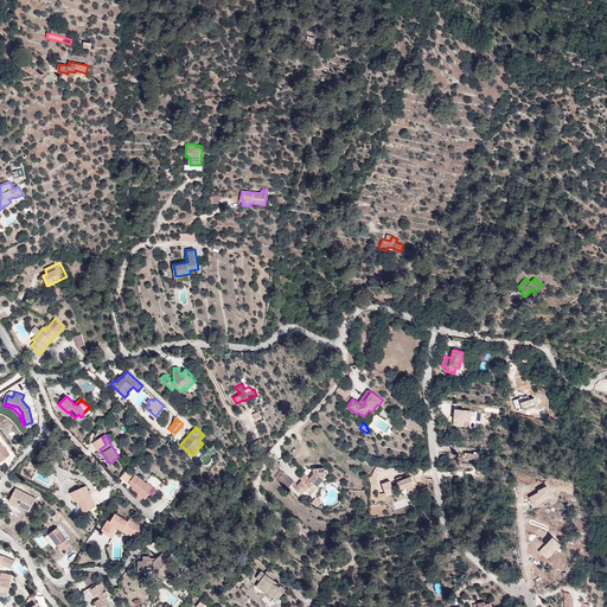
[(106,445),(102,438),(93,443),(97,451),(100,449),(106,445)]
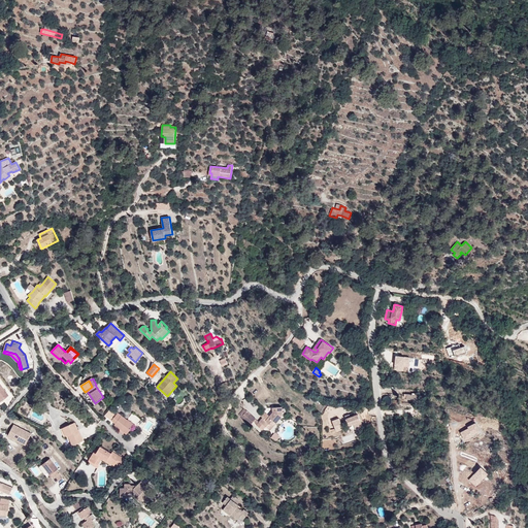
[(8,396),(0,384),(0,401),(0,402),(8,396)]
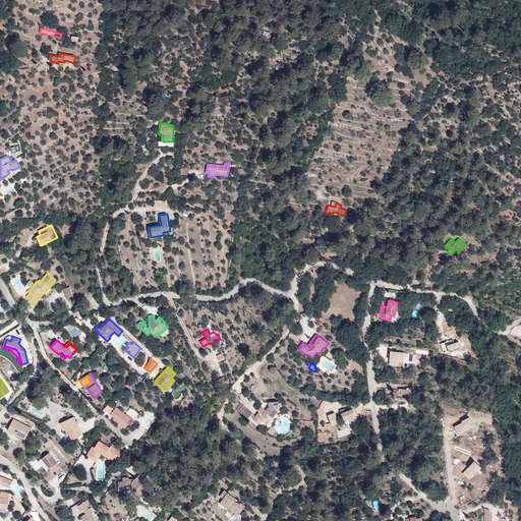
[(272,418),(279,410),(278,402),(270,402),(270,406),(267,410),(263,408),(259,412),(255,416),(253,419),(259,424),(263,421),(265,417),(268,419),(271,416),(272,418)]
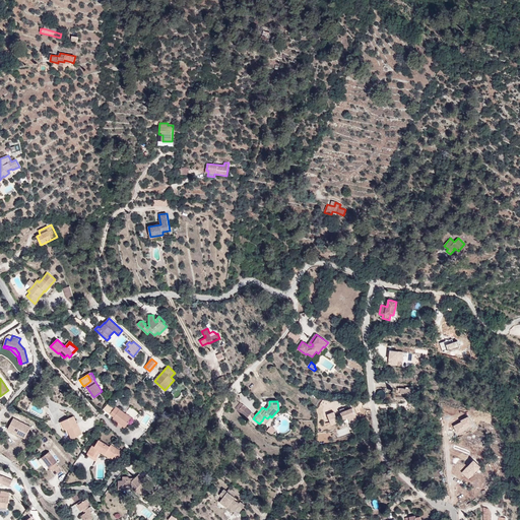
[(131,419),(125,414),(126,413),(116,406),(114,408),(108,404),(104,409),(114,417),(113,418),(125,428),(131,419)]
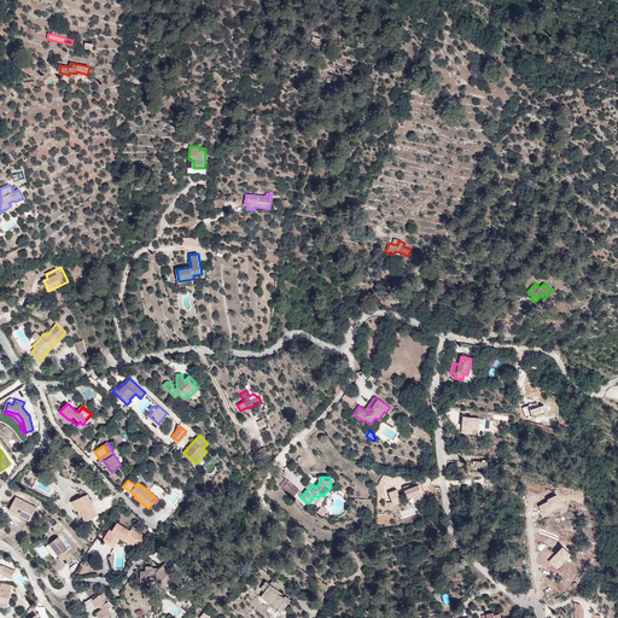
[(150,490),(158,497),(163,490),(155,483),(150,490)]
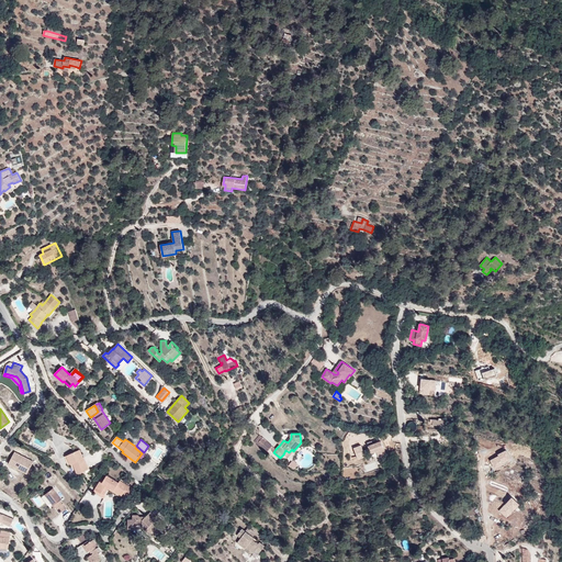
[(385,453),(381,441),(378,442),(377,442),(377,441),(377,440),(375,440),(368,442),(371,452),(375,451),(378,456),(385,453)]
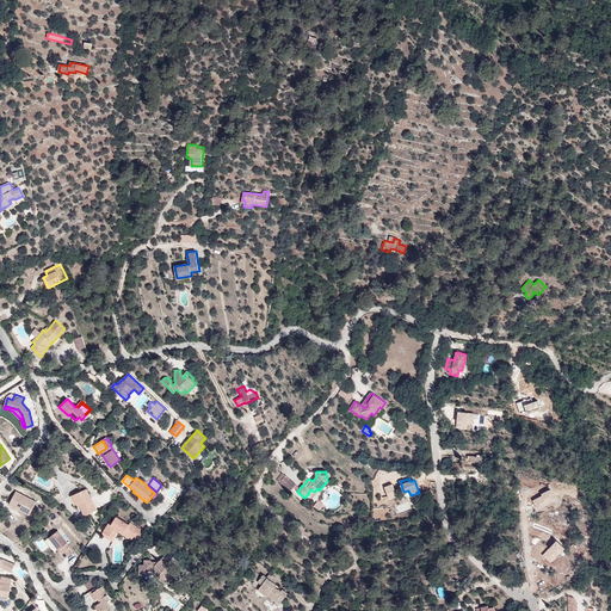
[(300,488),(289,480),(283,486),(290,492),(294,488),(297,492),(300,488)]
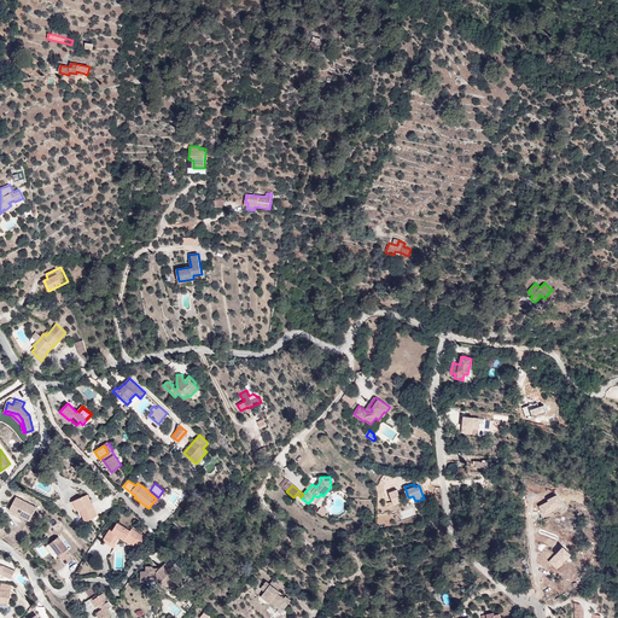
[(316,503),(322,496),(321,494),(318,497),(314,495),(312,500),(316,503)]
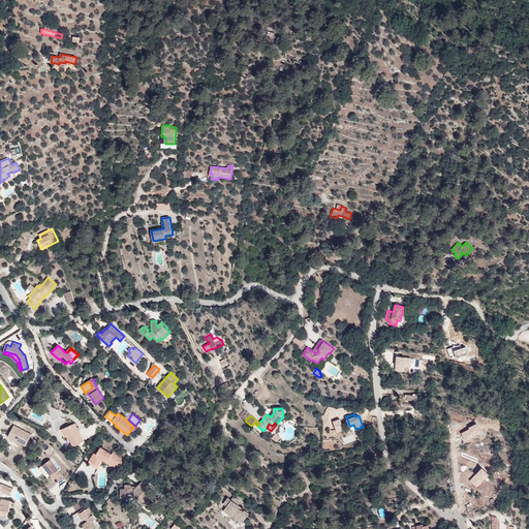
[(79,431),(75,424),(64,428),(68,436),(69,436),(73,446),(84,441),(79,430),(79,431)]
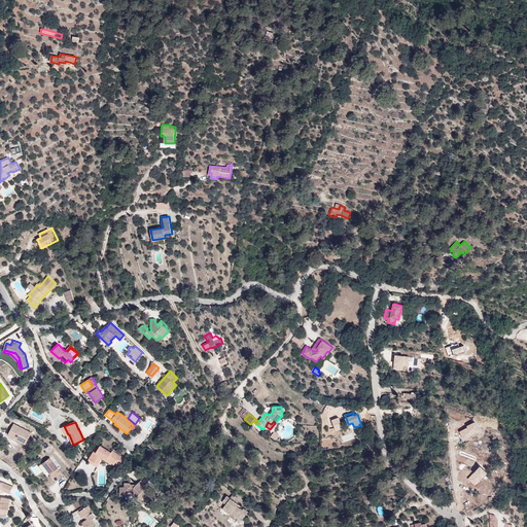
[(28,441),(32,432),(13,424),(8,435),(18,440),(20,436),(28,441)]
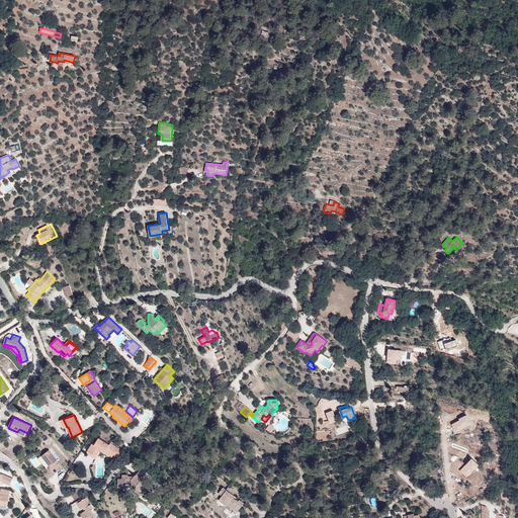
[(270,433),(275,428),(270,424),(266,429),(270,433)]
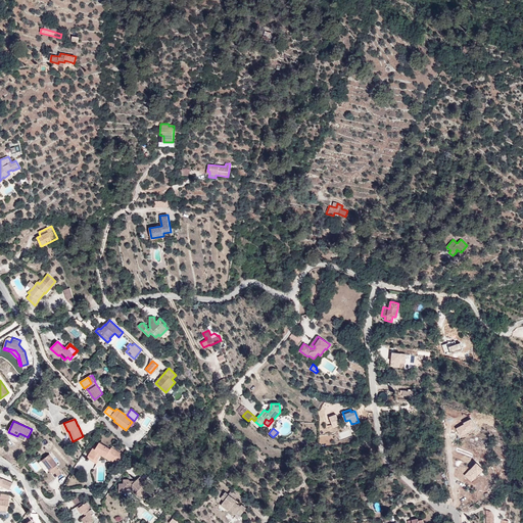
[(340,438),(351,436),(350,430),(339,433),(340,438)]
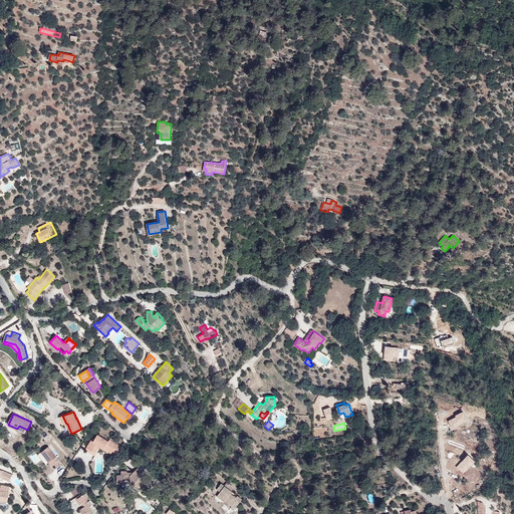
[(120,446),(110,440),(108,441),(98,435),(96,438),(97,438),(95,442),(94,441),(92,440),(90,443),(94,446),(93,447),(97,449),(95,452),(94,452),(92,454),(95,456),(96,454),(95,453),(100,446),(101,447),(102,445),(105,447),(107,445),(110,447),(108,449),(112,452),(117,454),(119,451),(118,450),(120,446)]
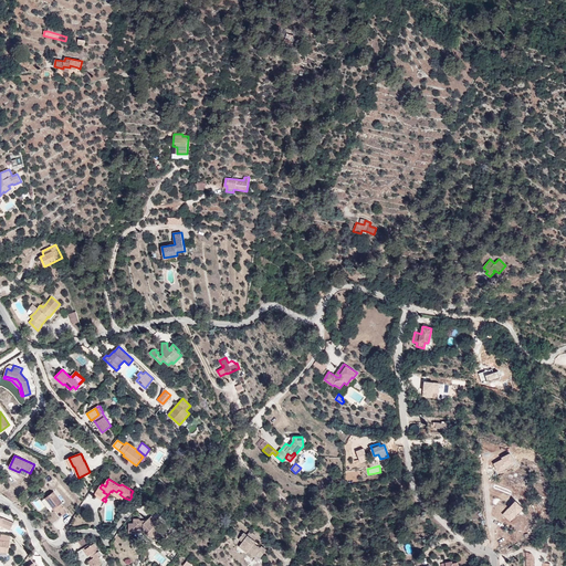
[(531,494),(533,490),(525,486),(526,485),(524,484),(523,484),(522,485),(521,486),(521,488),(522,489),(523,490),(523,491),(522,491),(517,498),(519,498),(516,502),(519,504),(520,502),(522,503),(525,498),(528,500),(532,495),(531,494)]
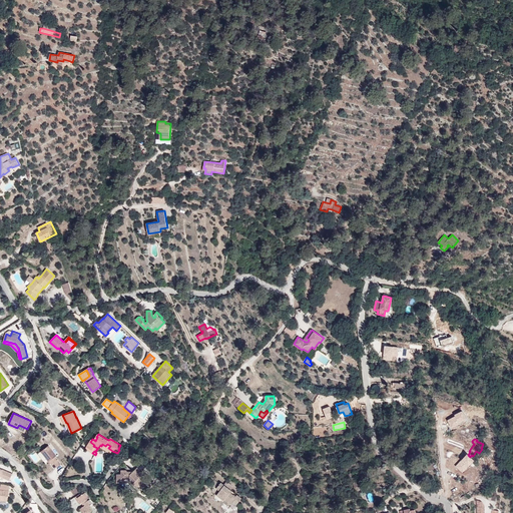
[(97,448),(93,446),(94,445),(90,442),(85,449),(92,453),(94,451),(95,451),(97,448)]
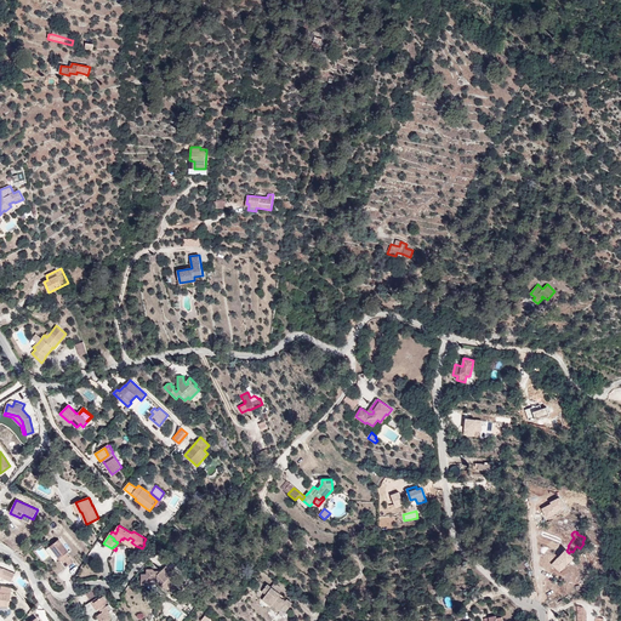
[(131,542),(134,540),(130,537),(127,540),(124,537),(123,540),(135,547),(136,546),(131,542)]
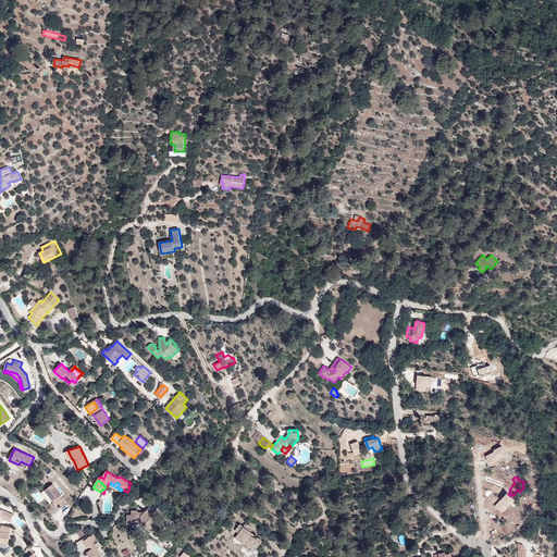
[(61,495),(52,484),(45,490),(60,509),(65,505),(59,496),(61,495)]
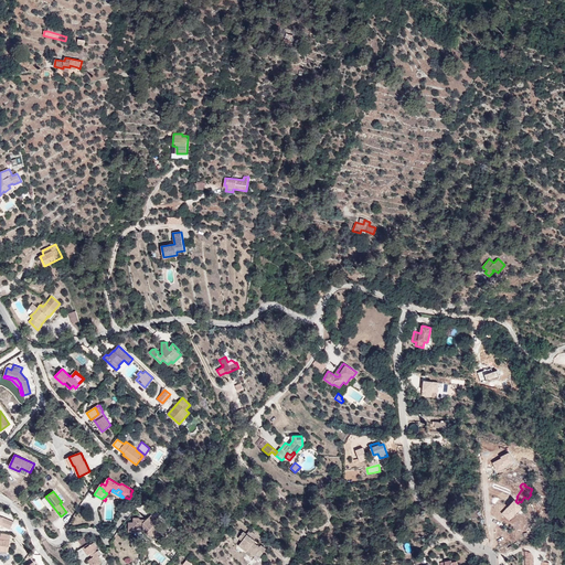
[(152,504),(145,496),(139,501),(147,509),(152,504)]
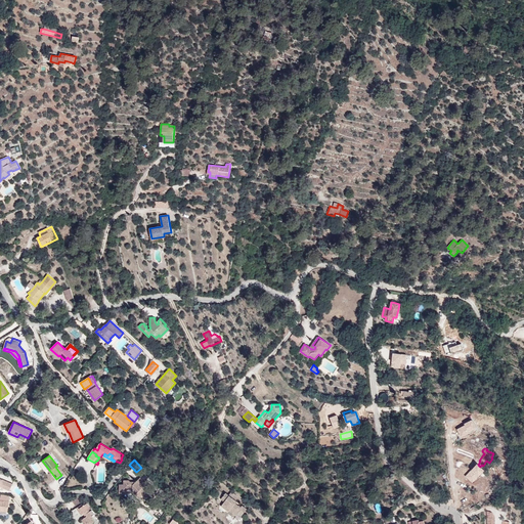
[(12,484),(0,478),(0,486),(10,490),(12,484)]
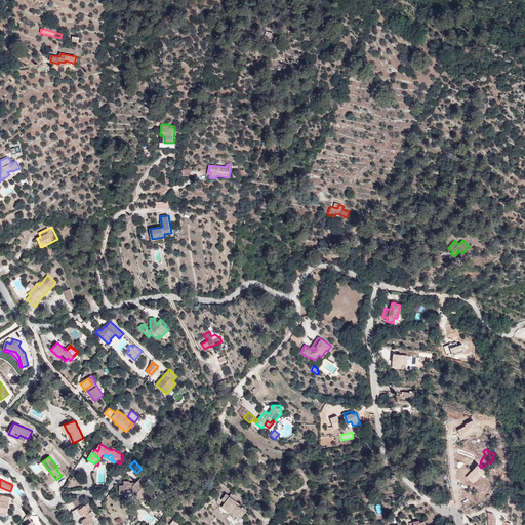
[(147,485),(140,479),(136,482),(124,483),(124,485),(122,485),(122,491),(124,491),(124,494),(134,494),(139,499),(146,492),(143,489),(147,485)]
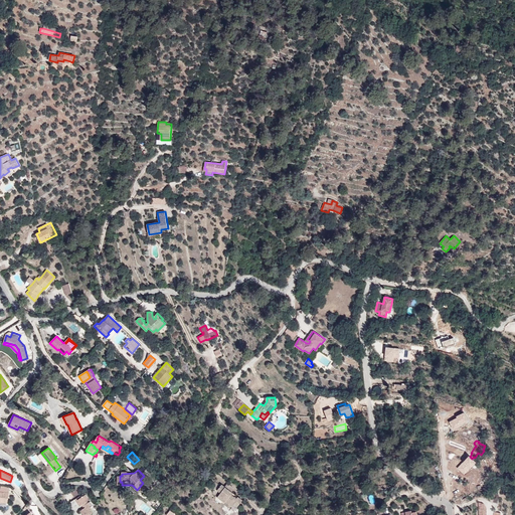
[(225,487),(222,485),(217,490),(221,493),(219,495),(222,498),(221,500),(225,503),(225,502),(232,507),(234,504),(237,507),(242,500),(237,497),(236,498),(232,495),(233,493),(230,491),(225,487)]
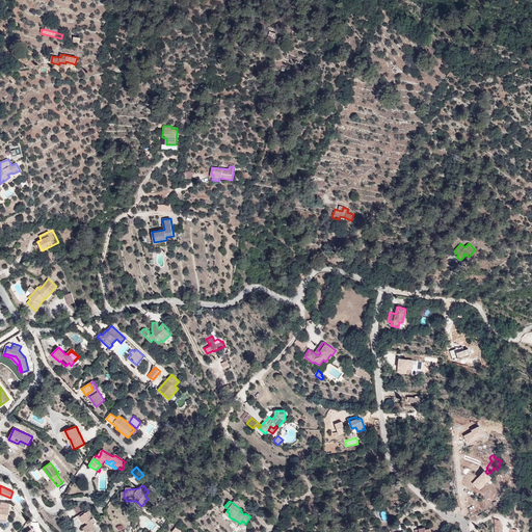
[(0,517),(8,520),(9,504),(1,502),(0,508),(0,507),(0,517)]
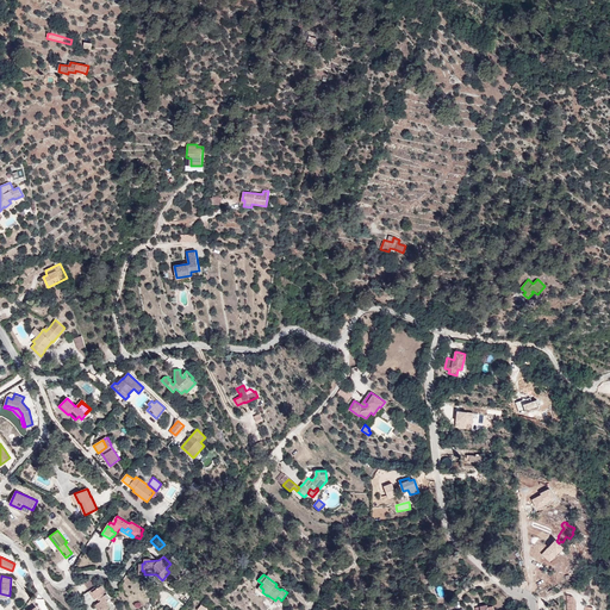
[(110,607),(107,601),(110,599),(106,595),(105,595),(104,593),(103,591),(105,590),(101,586),(98,589),(93,580),(86,585),(89,591),(92,590),(93,592),(91,593),(95,599),(97,598),(99,597),(101,601),(99,603),(98,603),(101,609),(106,609),(109,609),(110,608),(110,607)]
